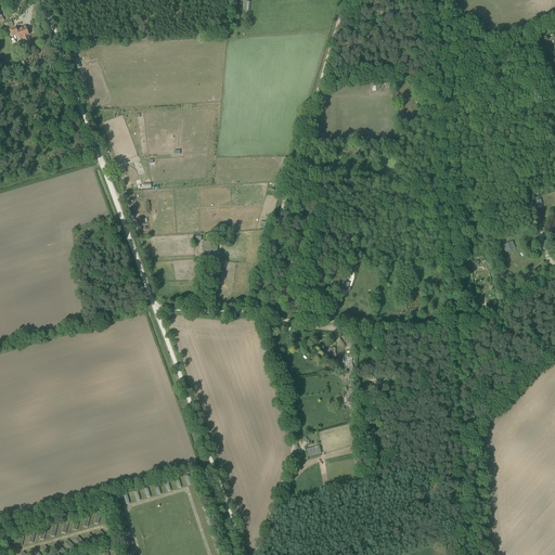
[(15,26),(10,28),(8,29),(11,37),(17,35),(20,39),(22,38),(27,50),(33,48),(28,36),(25,26),(16,29),(15,26)]
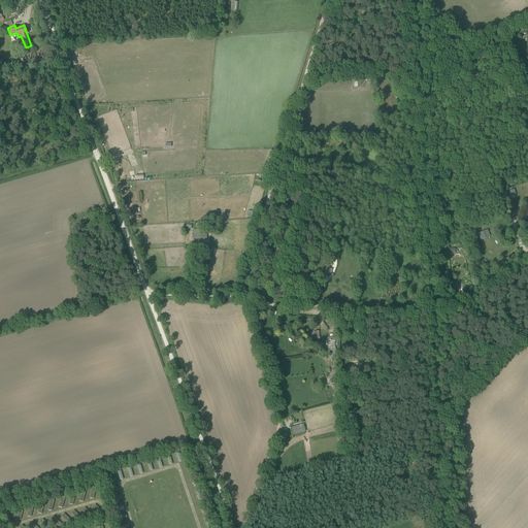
[(192,237),(199,238),(206,239),(207,231),(193,229),(192,237)]
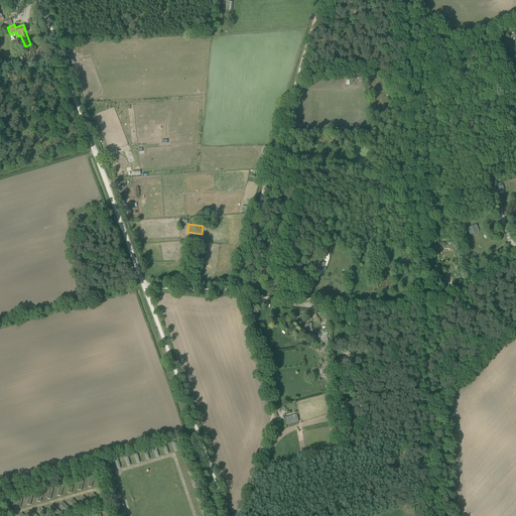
[(328,346),(327,334),(323,334),(323,337),(320,337),(320,341),(321,341),(321,343),(318,344),(319,347),(328,346)]
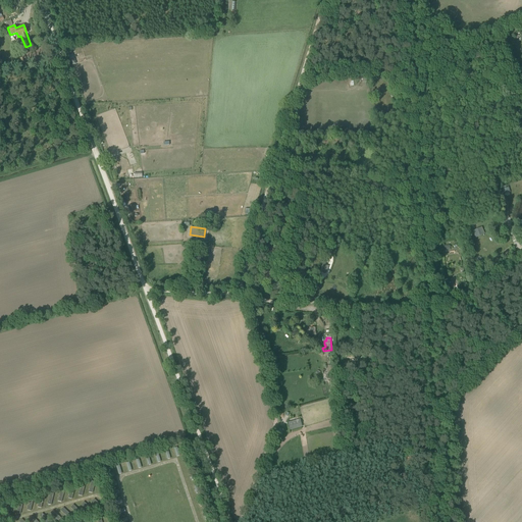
[(296,429),(301,428),(301,427),(299,420),(288,423),(290,430),(294,429),(294,427),(296,427),(296,429)]
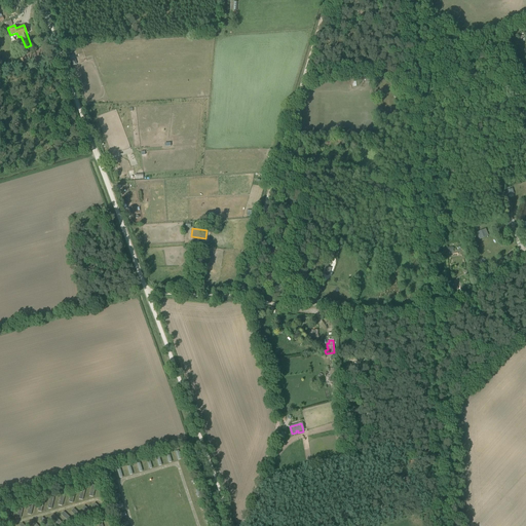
[(54,523),(59,520),(54,514),(50,517),(54,523)]
